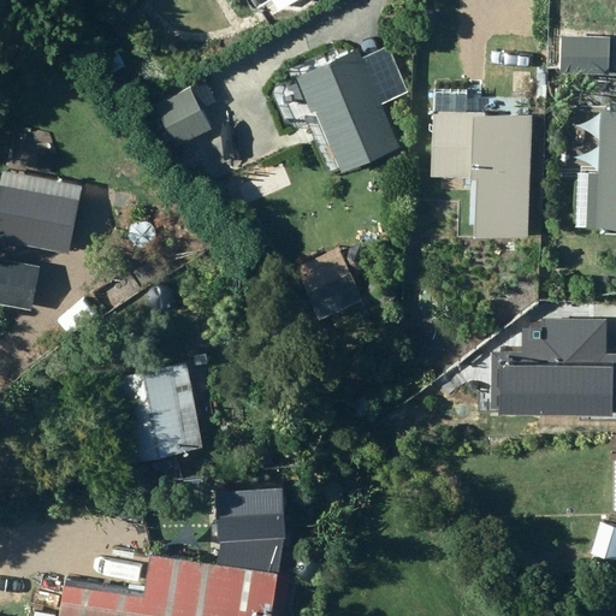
[(266,0),(274,13),(297,0),(266,0)]
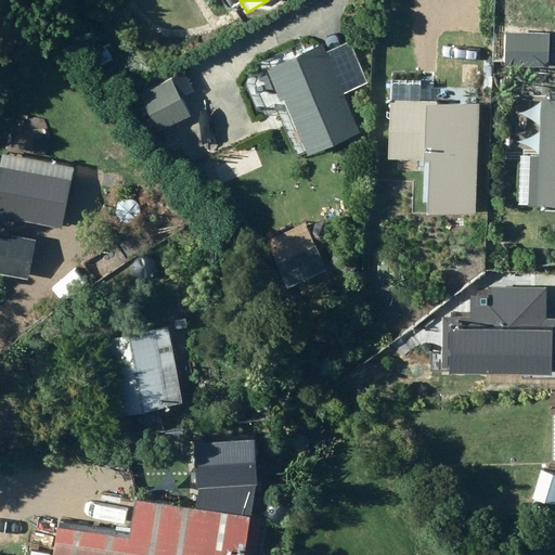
[(503,67),(546,69),(549,36),(504,34),(503,67)]
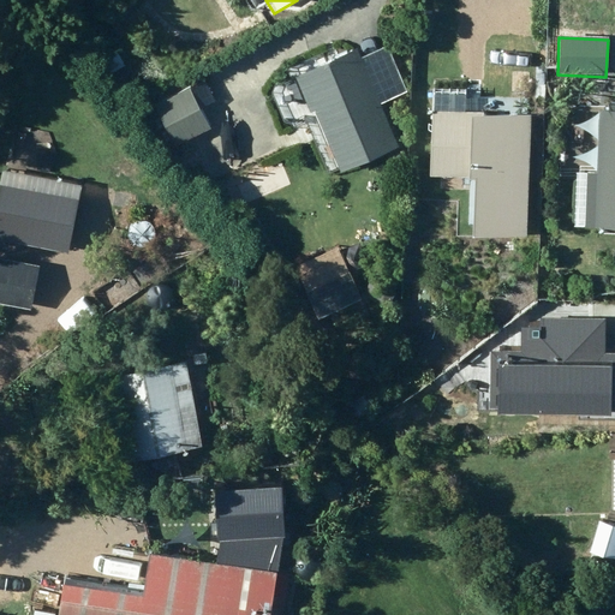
[(314,114),(339,174),(398,151),(378,105),(406,94),(388,48),(357,60),(353,52),(292,76),(309,117),(314,114)]
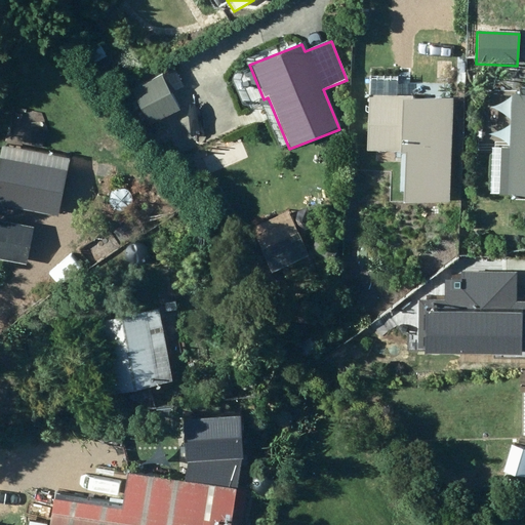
[(161,77),(127,95),(146,128),(179,111),(161,77)]
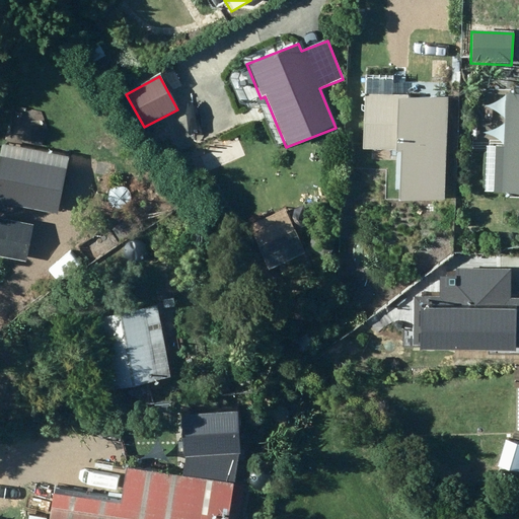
[(241,97),(248,97),(253,93),(253,85),(248,80),(241,80),(236,85),(236,92),(241,97)]
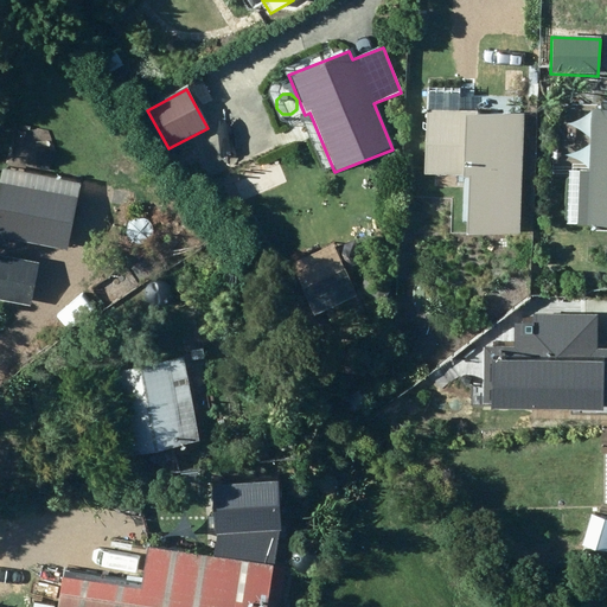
[(589,112),(588,173),(579,173),(577,227),(606,227),(606,102),(601,103),(601,112),(589,112)]
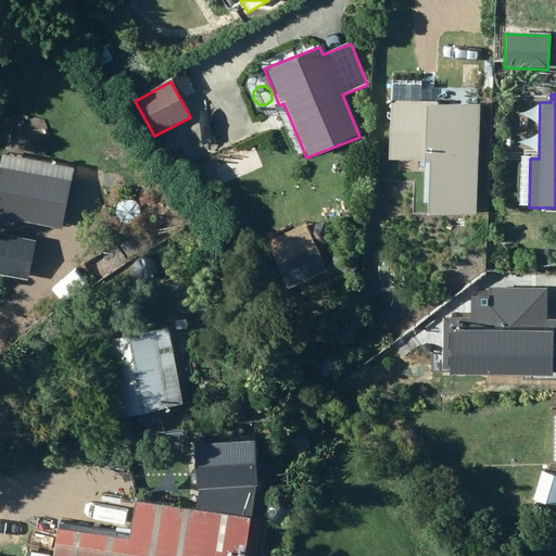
[(386,162),(421,162),(421,165),(426,165),(425,216),(476,217),(479,104),(388,102),(386,162)]
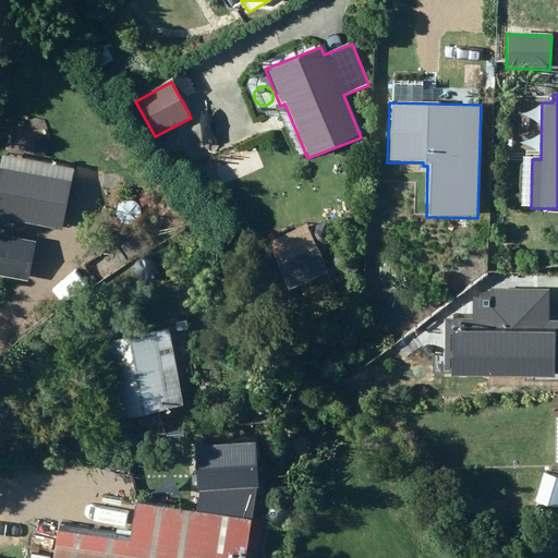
[(531,142),(535,133),(532,124),(524,120),(516,123),(511,131),(513,140),(522,144),(531,142)]
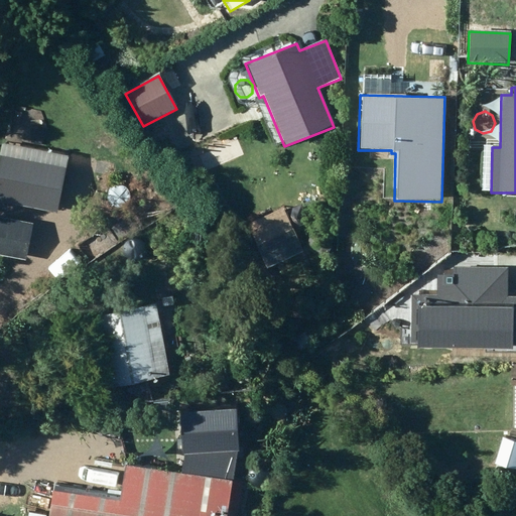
[(67,157),(0,143),(0,145),(0,204),(55,215),(67,157)]
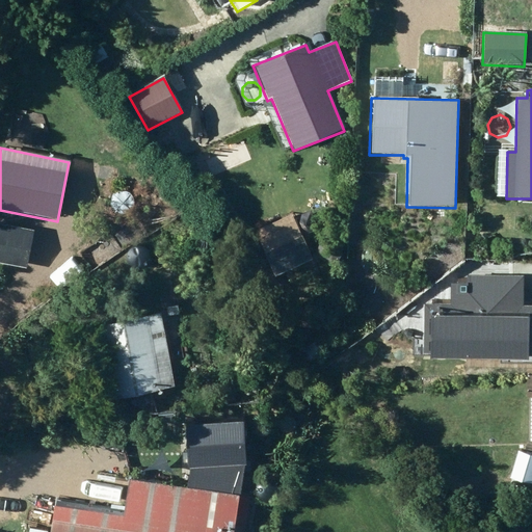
[(0,228),(0,264),(27,268),(32,233),(0,228)]
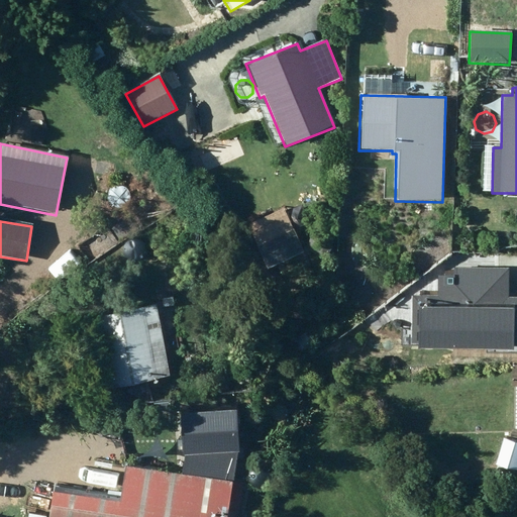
[(403,342),(516,343),(516,302),(498,302),(498,277),(439,276),(438,301),(404,301),(403,342)]
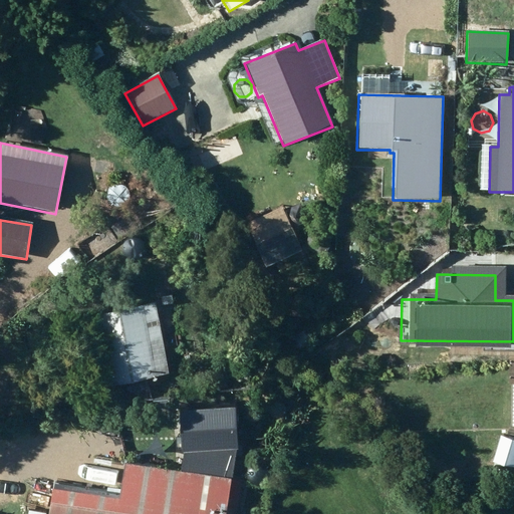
[(161,298),(162,305),(171,304),(170,297),(161,298)]
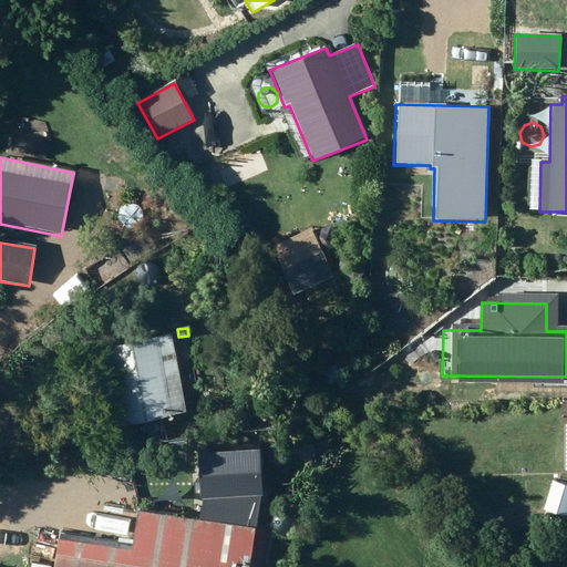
[(169,336),(103,349),(110,381),(105,381),(107,394),(112,393),(119,428),(144,422),(148,442),(165,439),(161,418),(185,412),(169,336)]
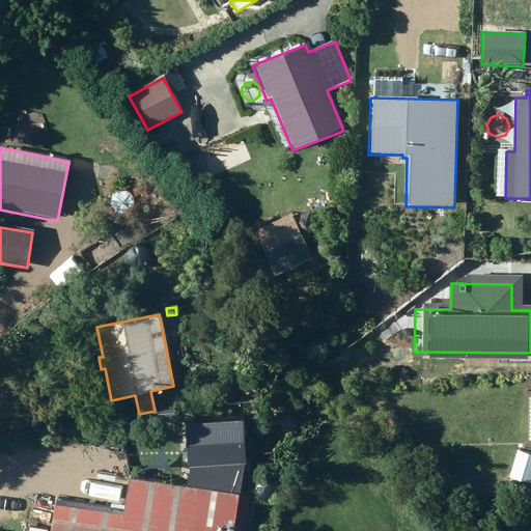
[(197,427),(199,445),(254,437),(252,419),(197,427)]
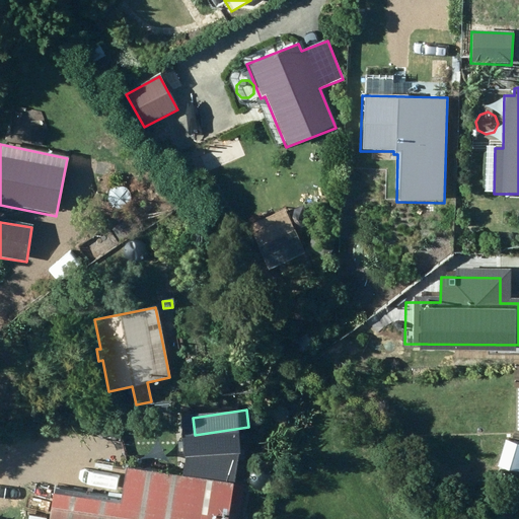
[(248,436),(199,440),(200,457),(250,453),(248,436)]
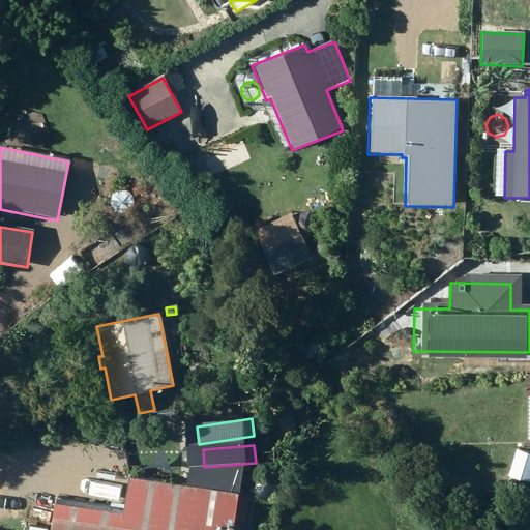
[(232,529),(237,497),(126,479),(121,516),(53,505),(49,529),(232,529)]
